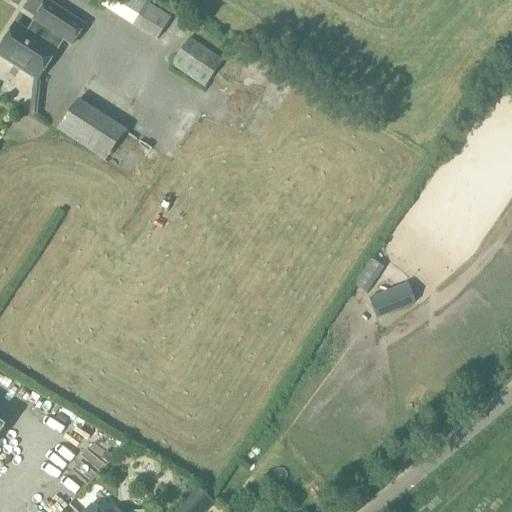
[(157,40),(170,19),(139,0),(106,0),(102,6),(157,40)]
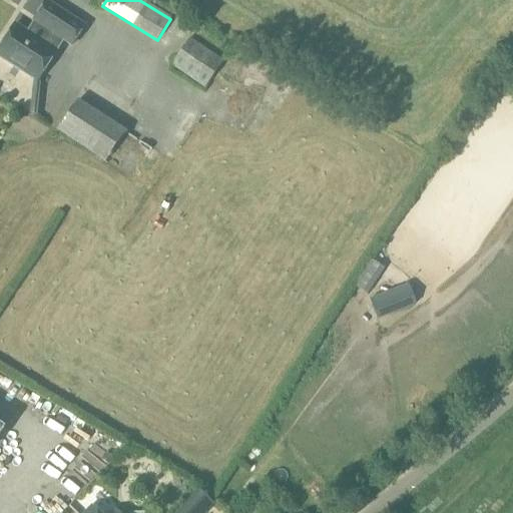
[(71,44),(83,25),(45,2),(26,33),(14,25),(0,44),(0,56),(36,80),(63,39),(71,44)]
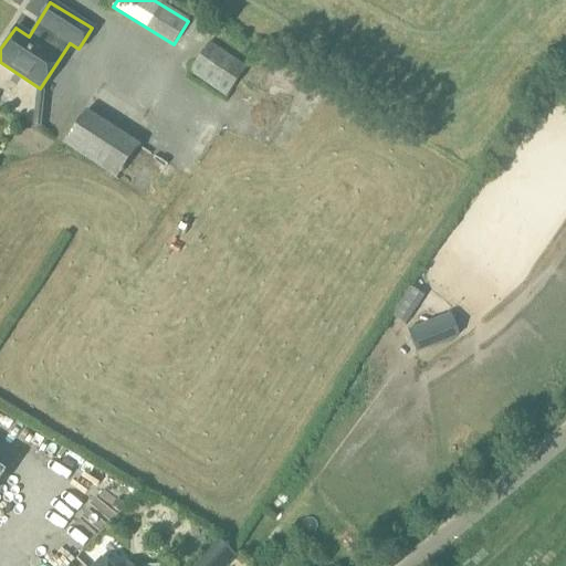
[(226,95),(244,67),(208,43),(190,71),(226,95)]
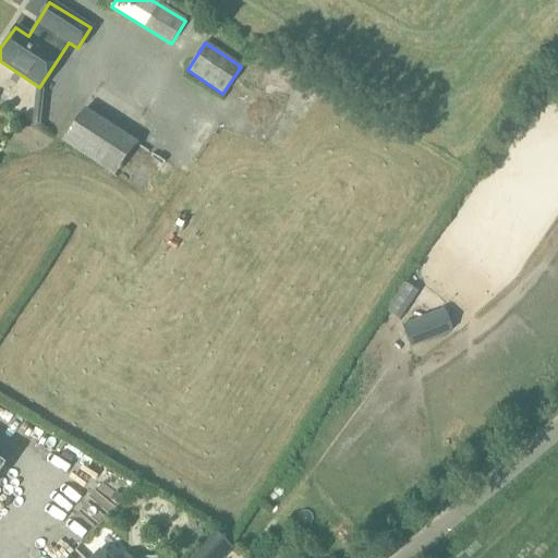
[(114,174),(134,143),(84,110),(63,142),(114,174)]
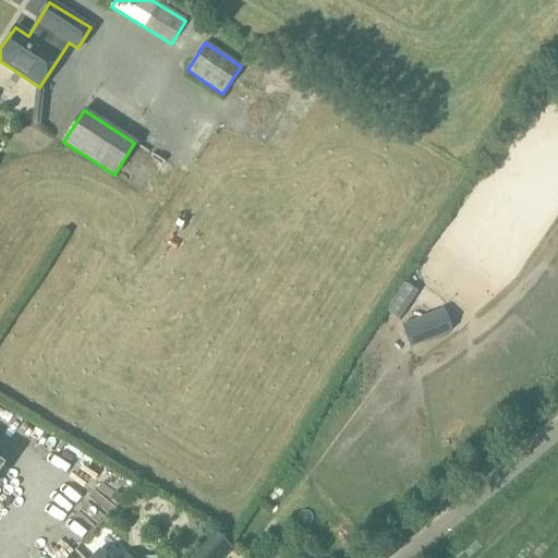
[(415,294),(401,284),(383,314),(398,323),(415,294)]
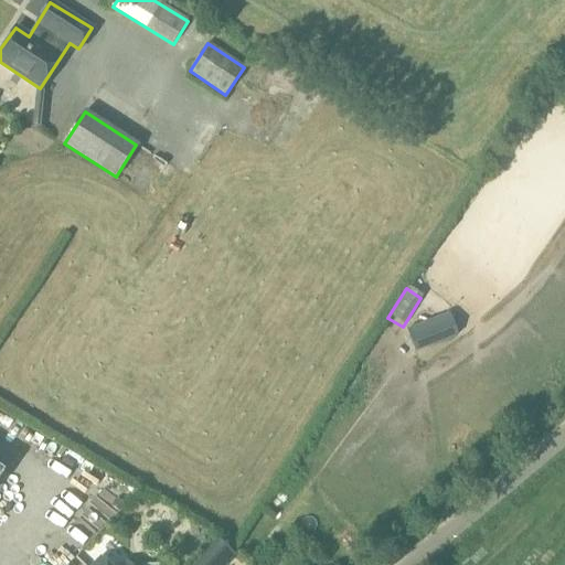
[(416,352),(456,336),(448,316),(408,332),(416,352)]
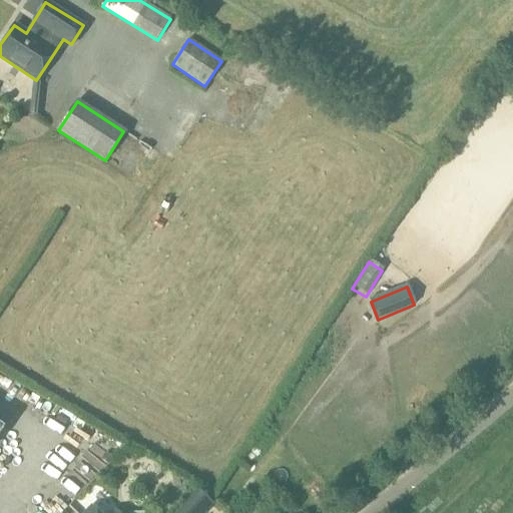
[(204,512),(211,505),(196,491),(175,512),(204,512)]
